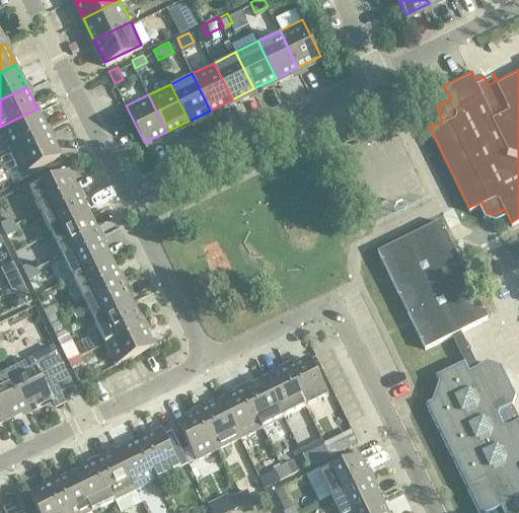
[(48,131),(38,108),(0,127),(11,149),(48,131)]
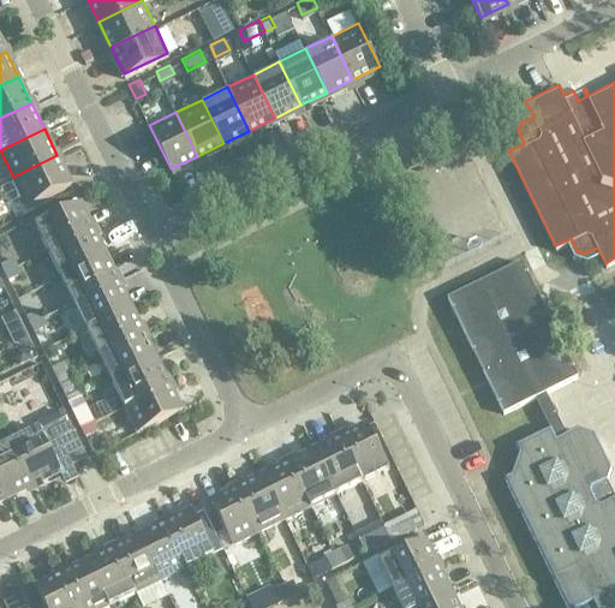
[(70,182),(57,155),(13,177),(27,203),(70,182)]
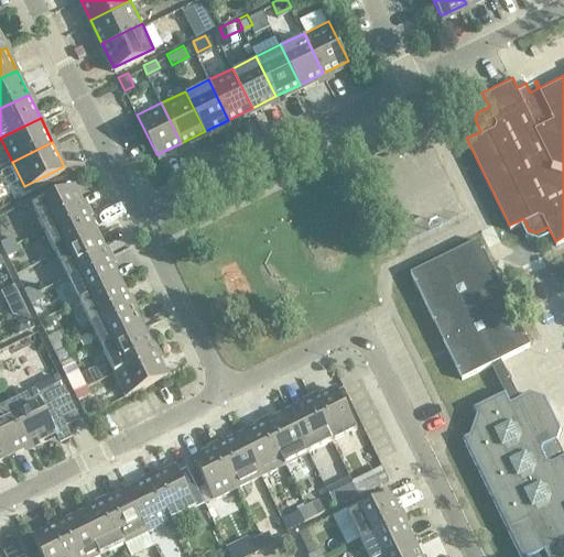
[(32,201),(44,226),(84,207),(72,182),(32,201)]
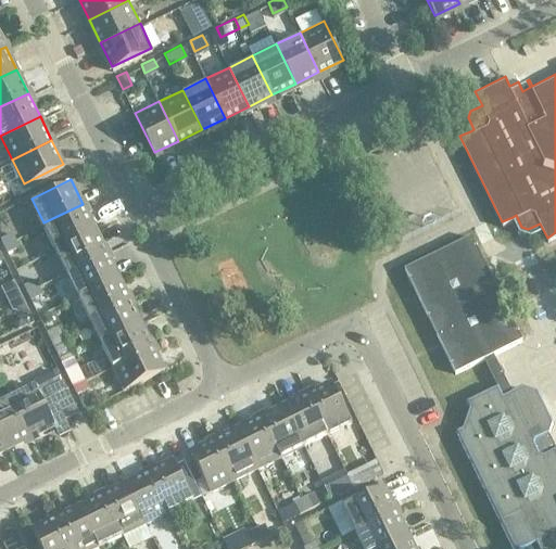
[(95,227),(83,204),(43,222),(54,246),(95,227)]
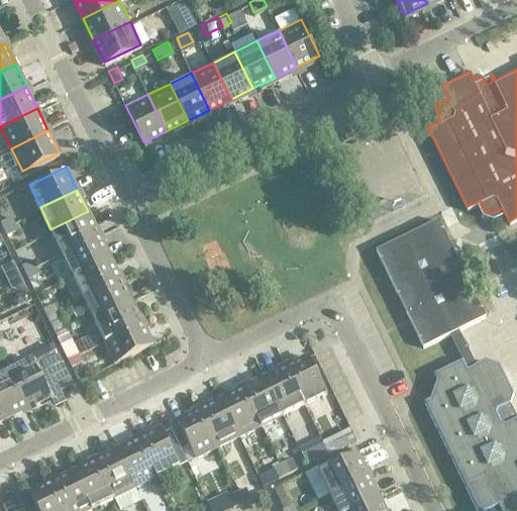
[(98,233),(88,211),(50,229),(62,250),(98,233)]
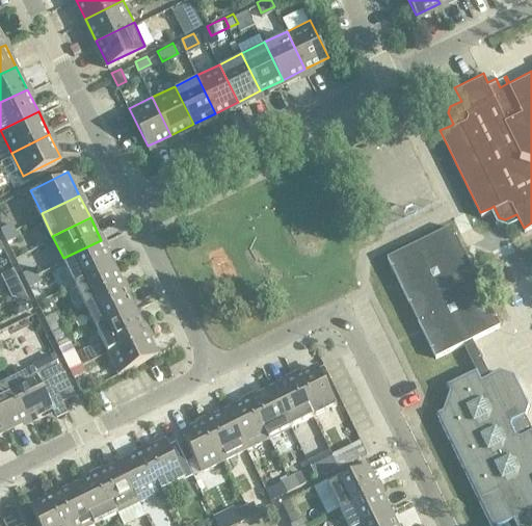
[(11,219),(0,225),(3,232),(15,227),(11,219)]
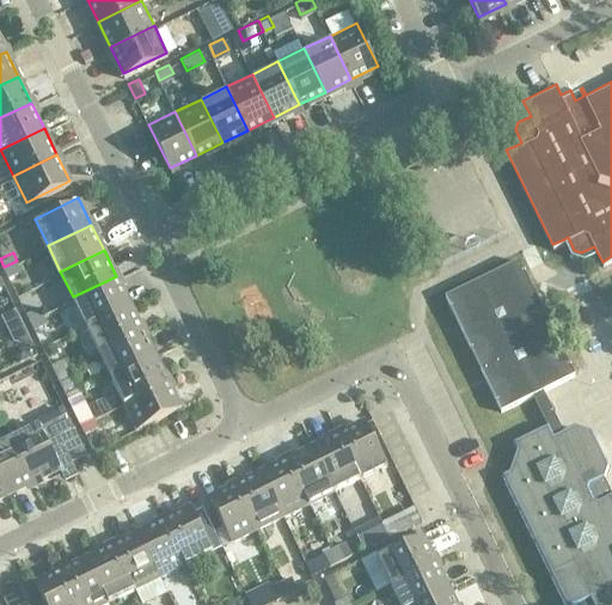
[(518,256),(445,292),(483,371),(485,376),(501,407),(532,391),(546,421),(512,439),(515,446),(508,468),(501,471),(565,604),(567,604),(577,600),(580,604),(611,604),(611,489),(605,488),(601,478),(607,462),(591,428),(573,422),(562,427),(542,386),(574,371),(530,280),(518,256)]
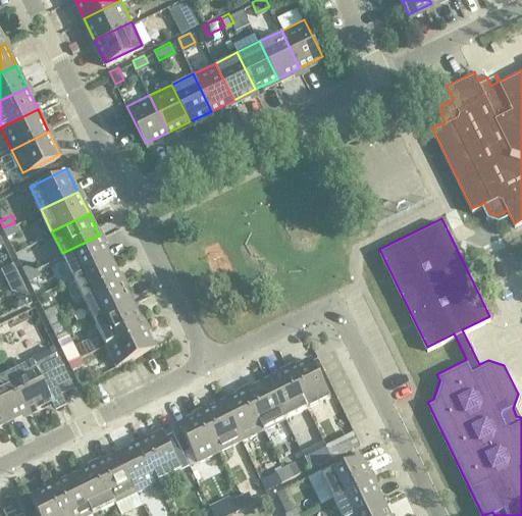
[(17,229),(14,222),(3,227),(7,235),(17,229)]
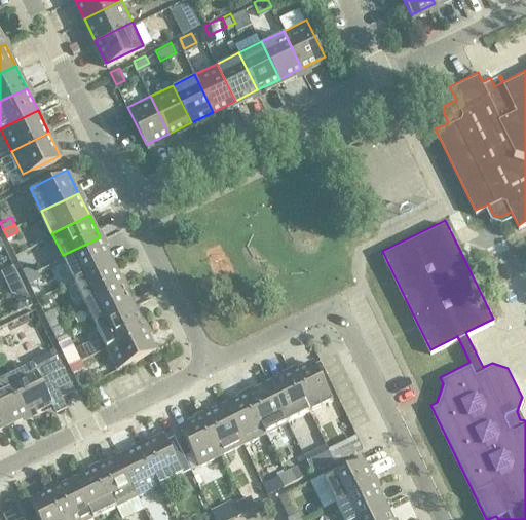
[(111,259),(100,237),(63,255),(73,277),(111,259)]
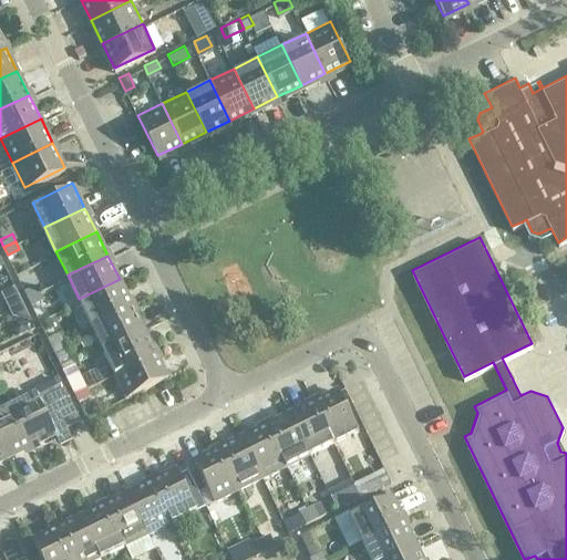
[(131,303),(120,279),(79,299),(91,322),(131,303)]
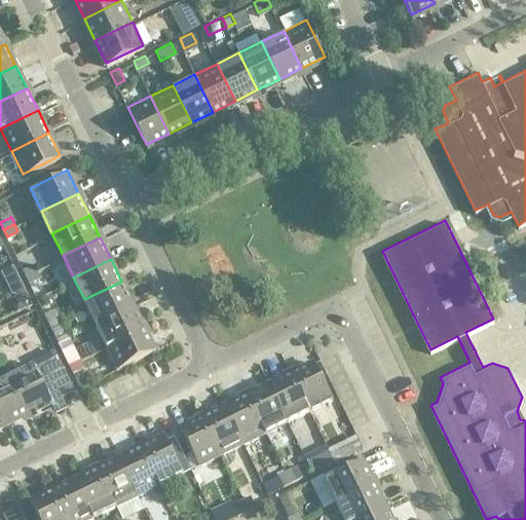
[(33,261),(22,266),(25,273),(36,268),(33,261)]
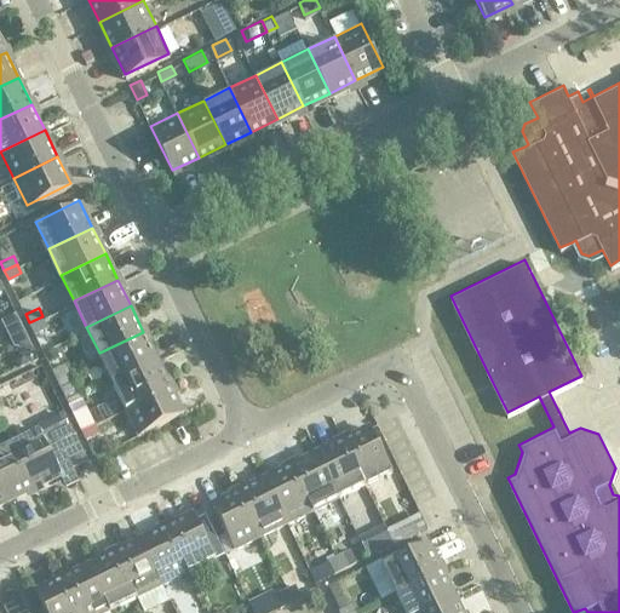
[(46,325),(42,316),(29,322),(34,331),(46,325)]
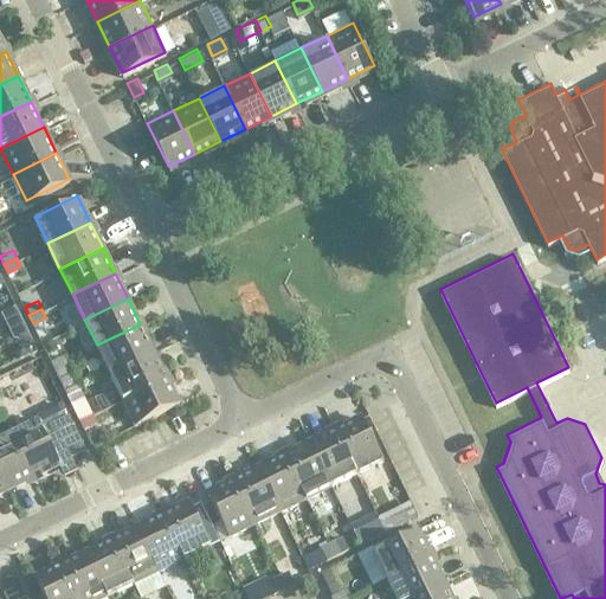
[(153,349),(140,324),(97,345),(109,371),(153,349)]
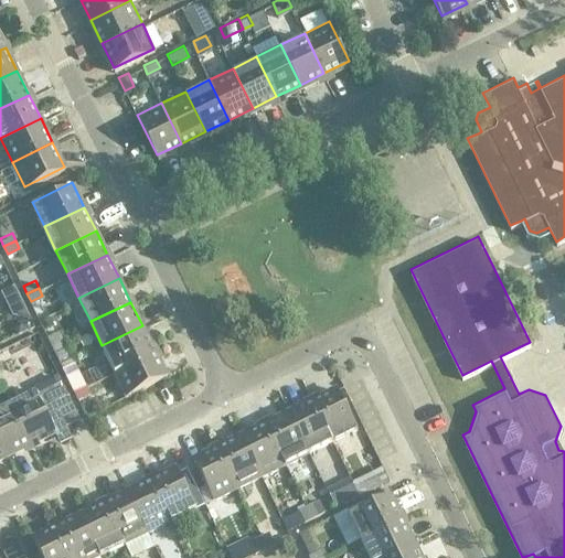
[(17,319),(14,325),(17,330),(27,325),(22,317),(17,319)]
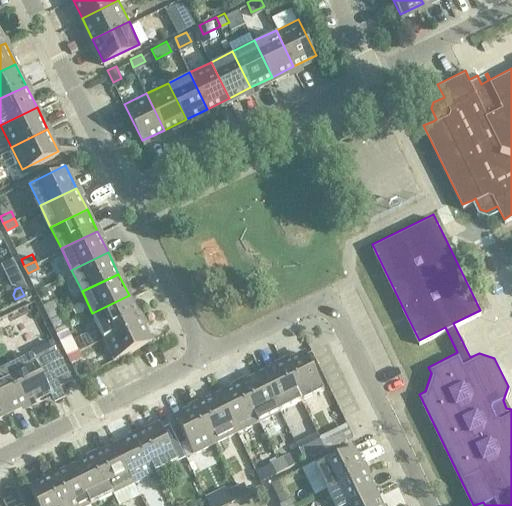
[(139,317),(129,295),(92,313),(103,335),(139,317)]
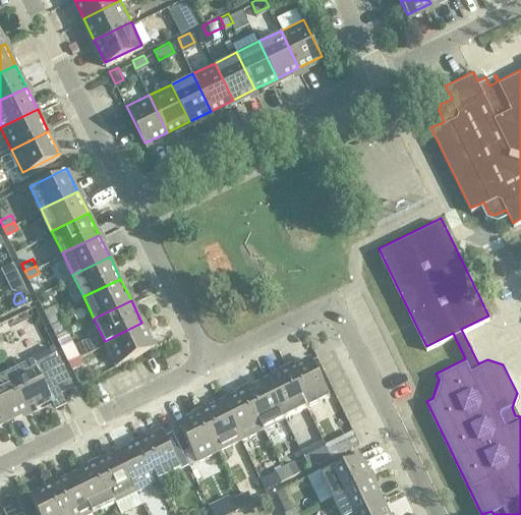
[(54,302),(43,307),(47,315),(57,309),(54,302)]
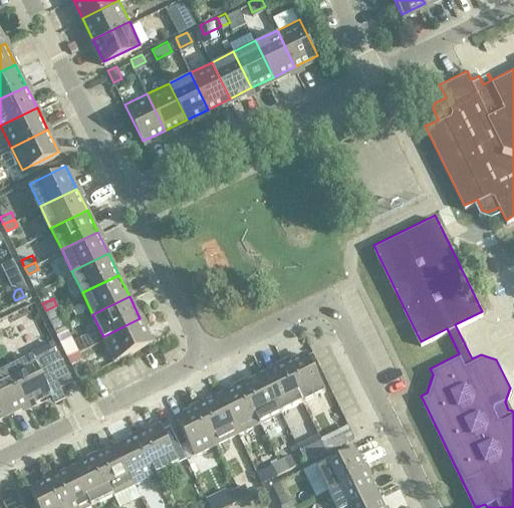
[(59,312),(56,305),(46,310),(49,317),(59,312)]
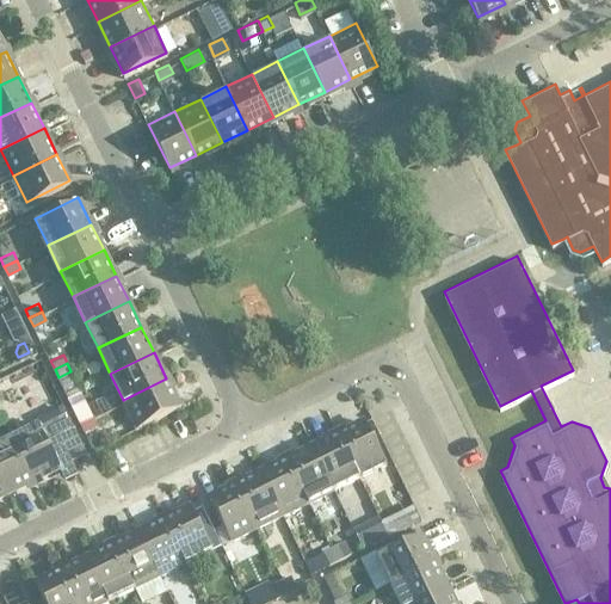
[(179,405),(166,378),(123,400),(136,426),(179,405)]
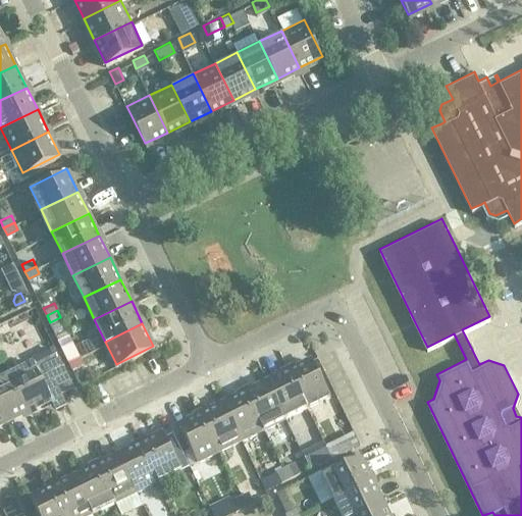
[(75,347),(64,353),(68,359),(79,354),(75,347)]
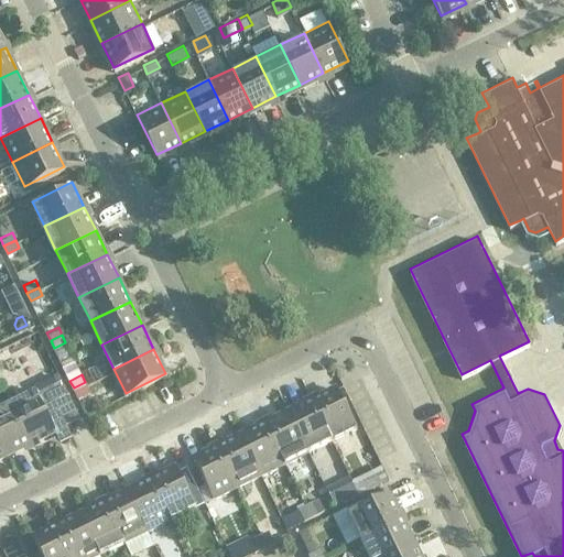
[(88,390),(85,382),(74,388),(77,395),(88,390)]
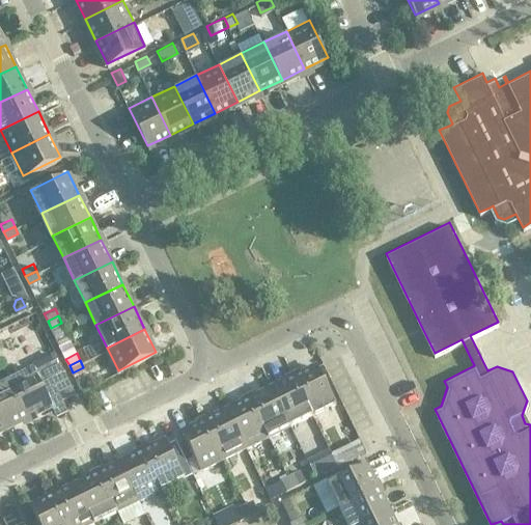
[(316,363),(294,374),(312,412),(335,401),(316,363)]
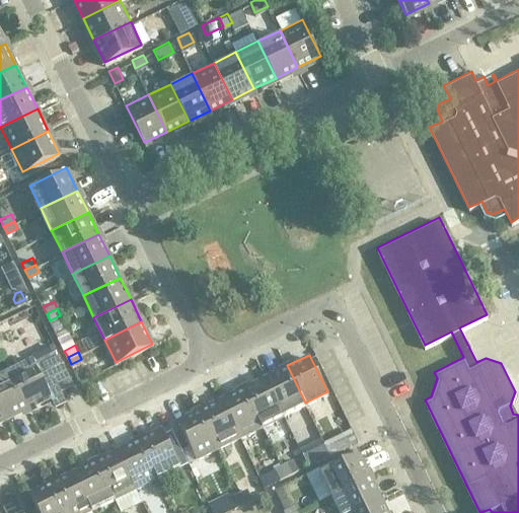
[(31,357),(9,368),(27,405),(50,393),(31,357)]
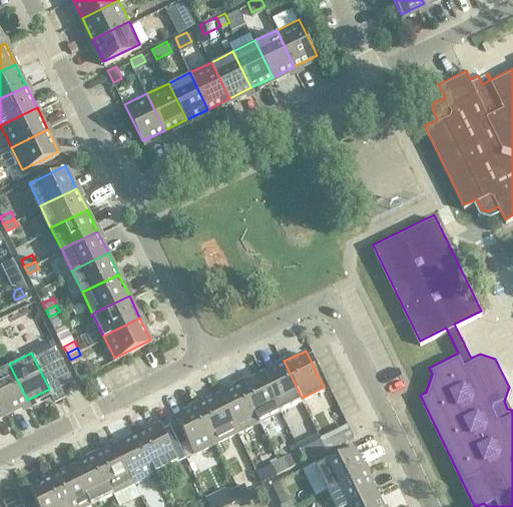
[(72,378),(61,355),(48,362),(59,384),(72,378)]
